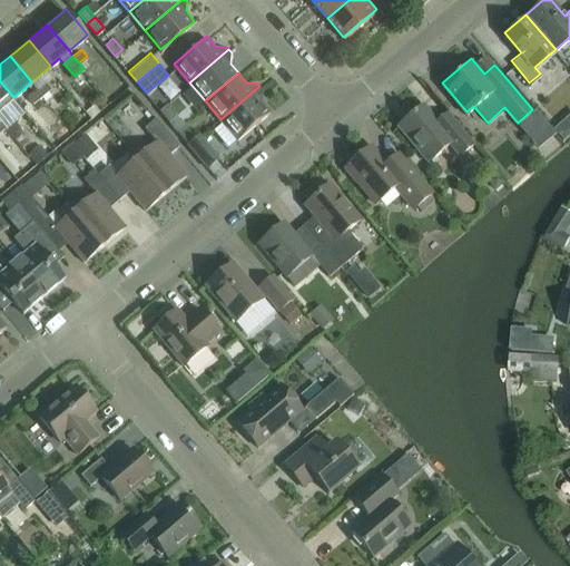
[(42,94),(50,87),(45,79),(36,87),(42,94)]
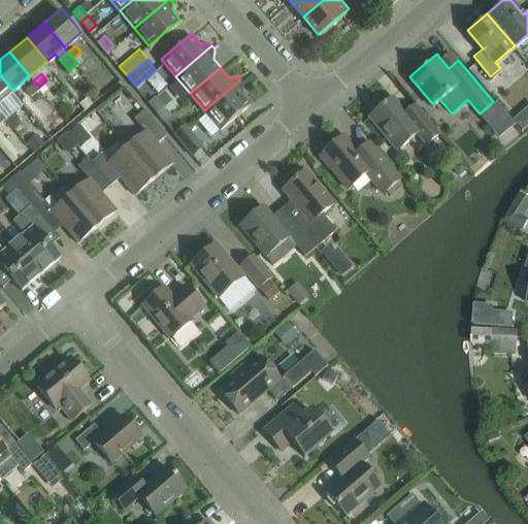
[(0,75),(0,100),(12,90),(0,75)]
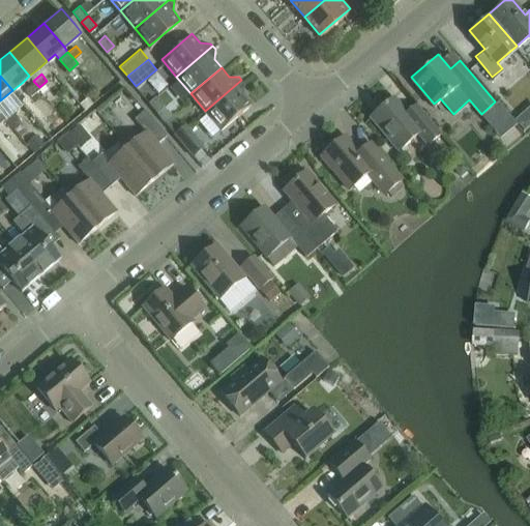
[(221,128),(236,115),(251,103),(243,93),(243,83),(241,80),(205,111),(221,128)]
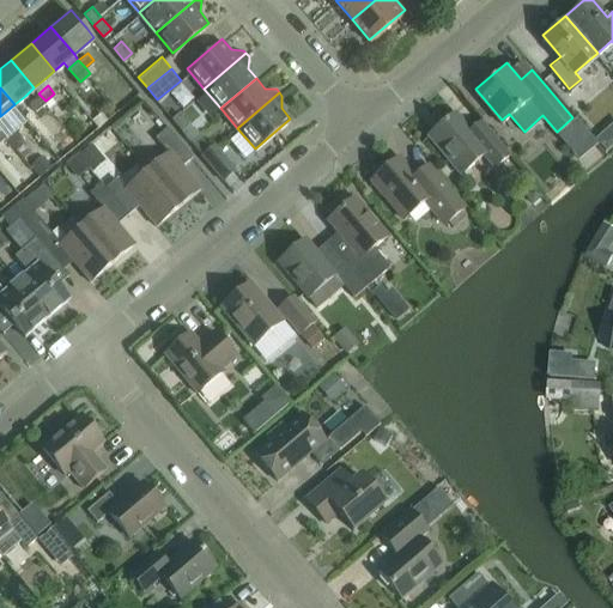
[(38,93),(29,101),(36,109),(46,101),(38,93)]
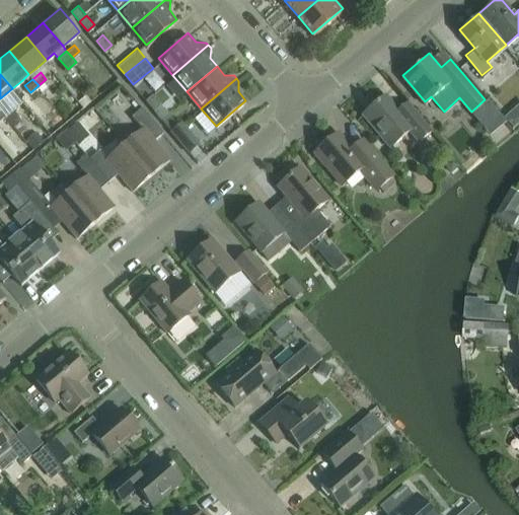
[(159,115),(166,109),(152,92),(145,98),(159,115)]
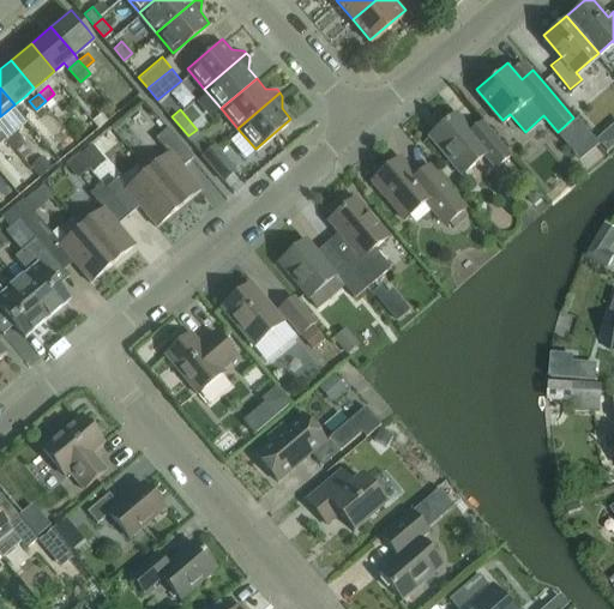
[(492,130),(481,139),(456,109),(428,132),(461,172),(482,152),(494,166),(511,151),(492,130)]
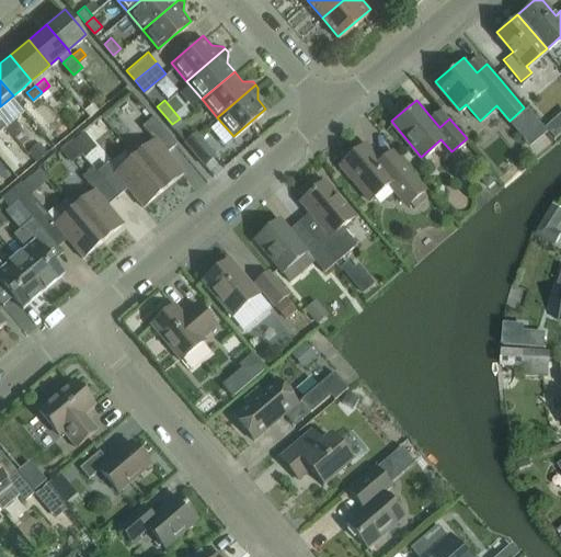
[(163,188),(183,170),(165,149),(176,141),(152,113),(141,123),(153,137),(135,154),(163,188)]
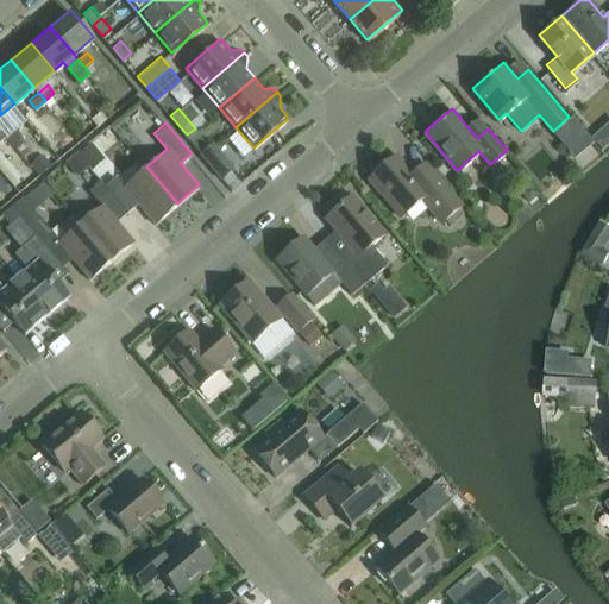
[(608,133),(602,125),(590,134),(597,143),(601,146),(602,145),(608,138),(608,133)]
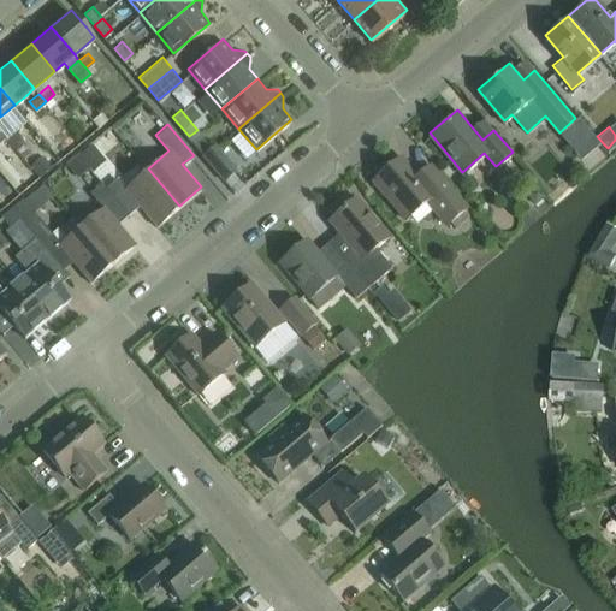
[(0,128),(0,147),(1,149),(10,141),(5,136),(6,135),(0,128)]
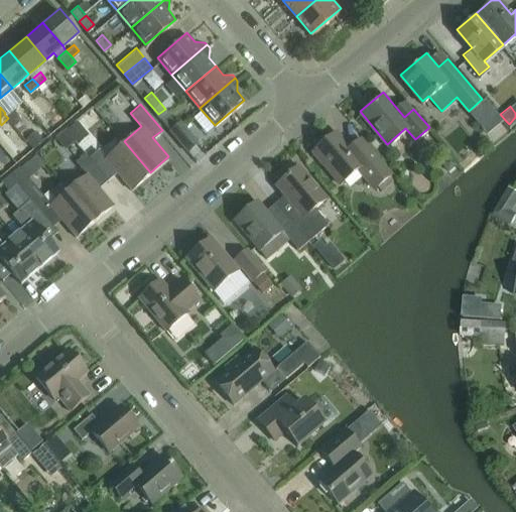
[(169,127),(176,122),(165,109),(158,114),(169,127)]
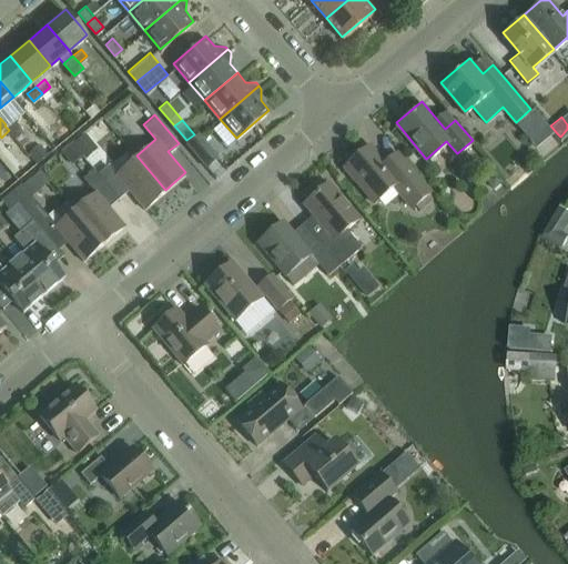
[(109,142),(122,132),(114,122),(101,133),(109,142)]
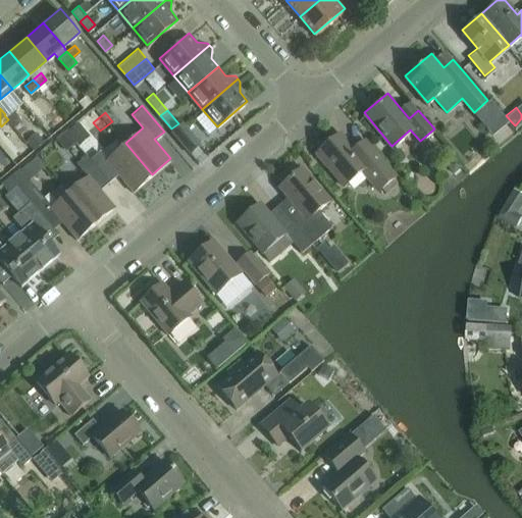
[(189,150),(199,142),(181,120),(178,123),(171,128),(175,135),(189,150)]
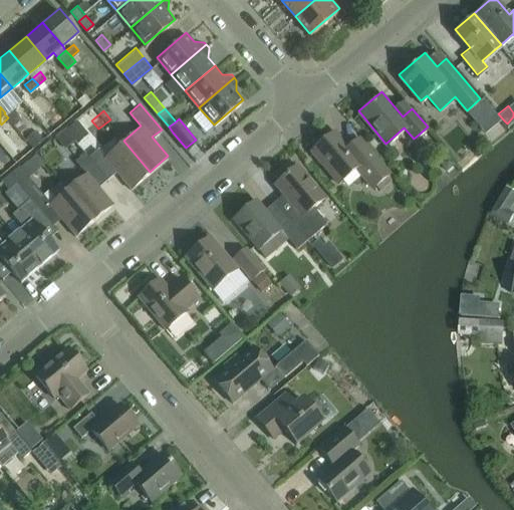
[(347,145),(334,129),(311,148),(338,181),(356,166),(372,185),(389,171),(371,152),(358,136),(347,145)]
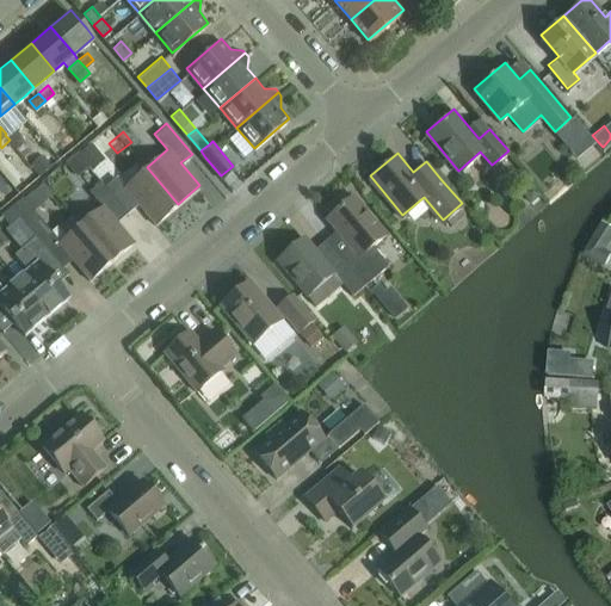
[(17,191),(37,174),(28,161),(17,171),(20,174),(10,183),(17,191)]
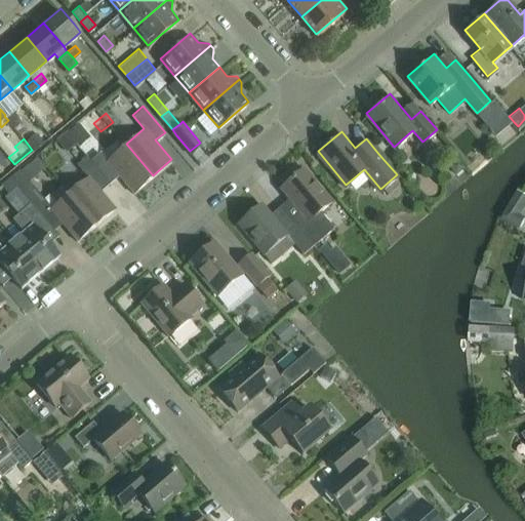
[(153,175),(126,144),(108,159),(99,150),(90,158),(110,182),(119,173),(133,191),(153,175)]
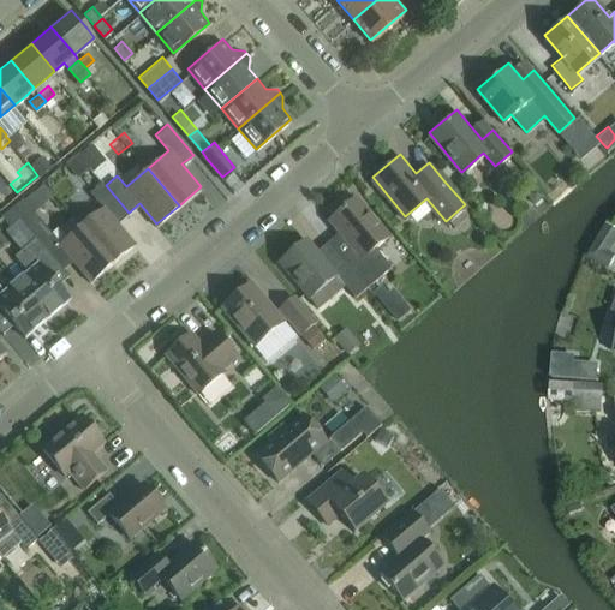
[(45,180),(35,189),(46,201),(55,192),(45,180)]
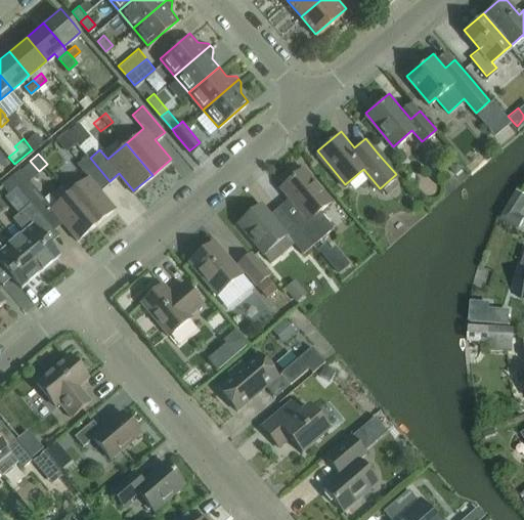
[(96,222),(115,206),(99,188),(110,181),(90,158),(86,154),(77,162),(88,175),(70,190),(96,222)]
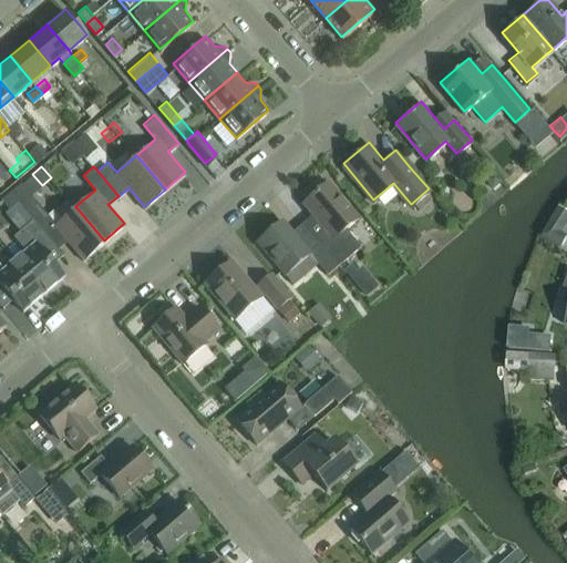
[(492,185),(502,176),(493,167),(483,176),(492,185)]
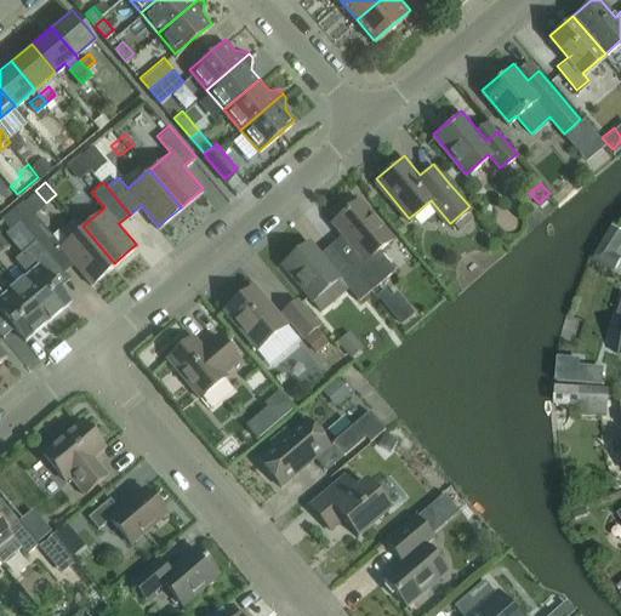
[(370,287),(394,267),(379,247),(392,235),(359,197),(331,220),(360,255),(349,264),(370,287)]
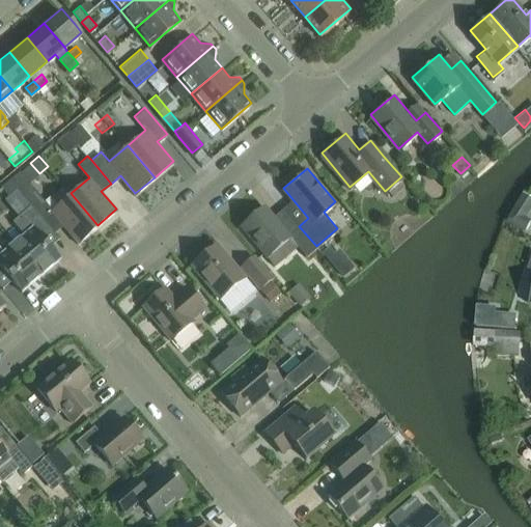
[(20,169),(9,178),(16,186),(30,204),(31,203),(39,214),(50,205),(53,209),(51,210),(78,241),(98,225),(71,193),(62,184),(51,193),(52,195),(49,195),(45,198),(20,169)]
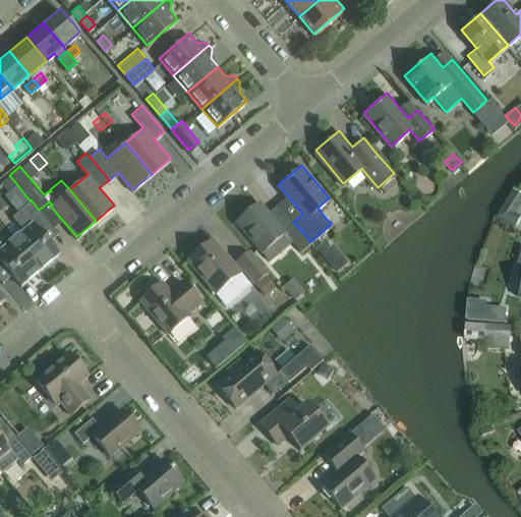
[(7,189),(15,182),(9,175),(1,181),(7,189)]
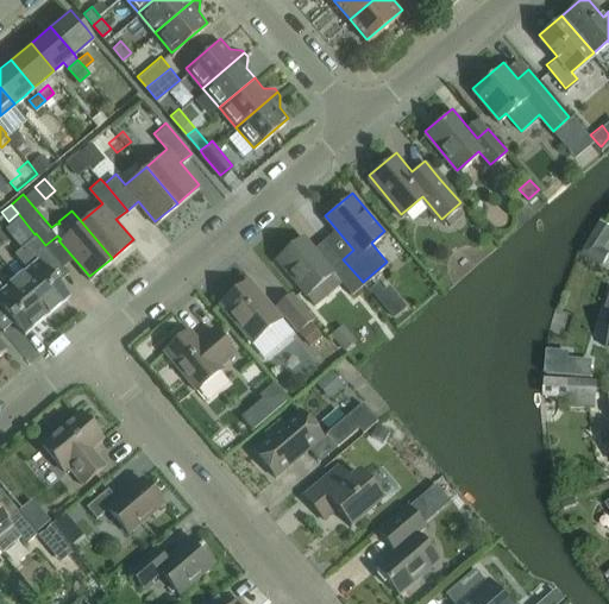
[(46,313),(68,295),(46,270),(57,260),(45,246),(45,245),(36,233),(35,234),(14,251),(27,266),(22,271),(16,276),(46,313)]
